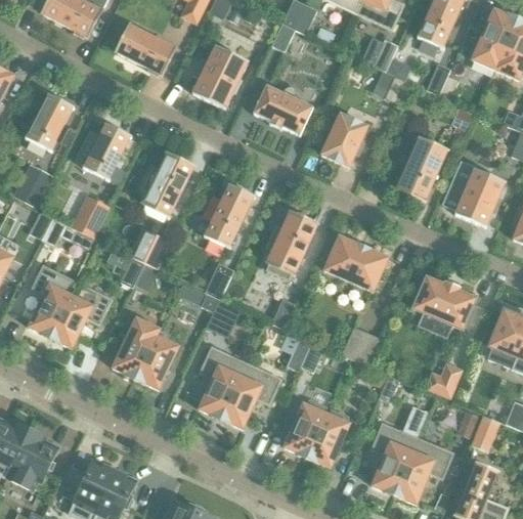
[(49,0),(43,12),(88,36),(101,9),(106,0),(83,0),(49,0)]
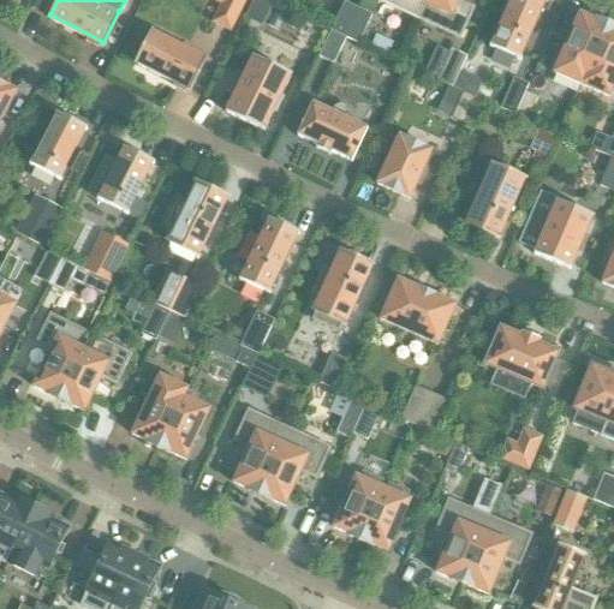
[(222,0),(213,18),(231,27),(244,0),(222,0)]
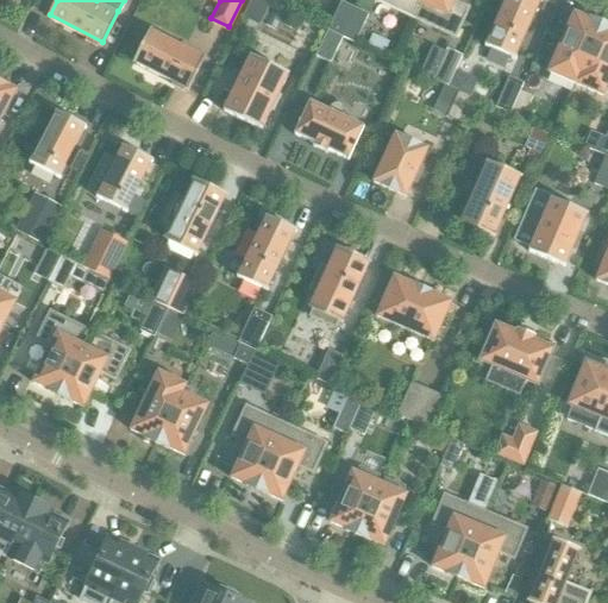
[(251,0),(244,16),(259,23),(270,0),(251,0)]
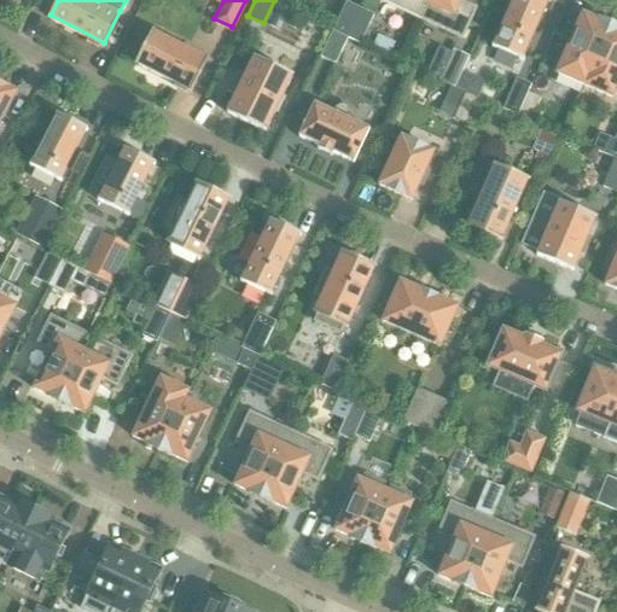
[(345,0),(333,27),(347,33),(361,4),(353,0),(345,0)]
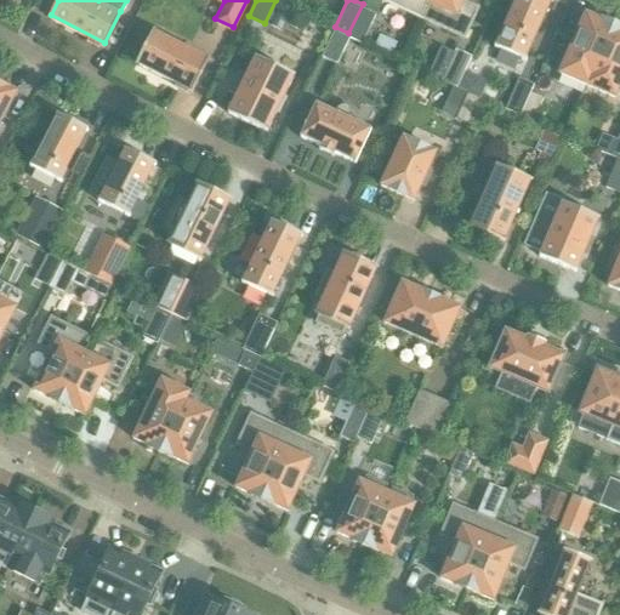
[(393,0),(424,15),(431,0),(393,0)]
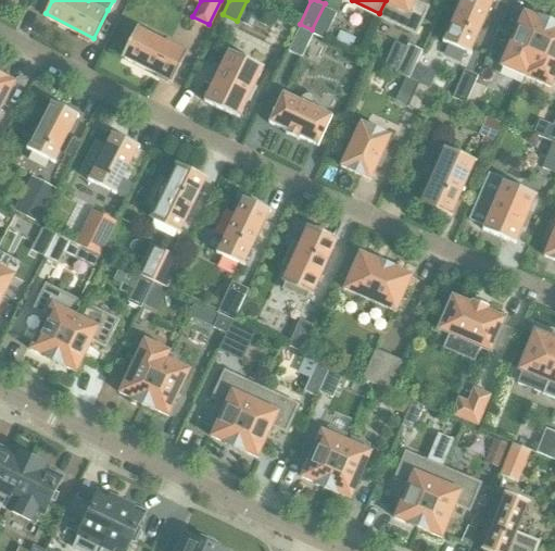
[(386,0),(379,13),(416,30),(428,3),(420,0),(386,0)]
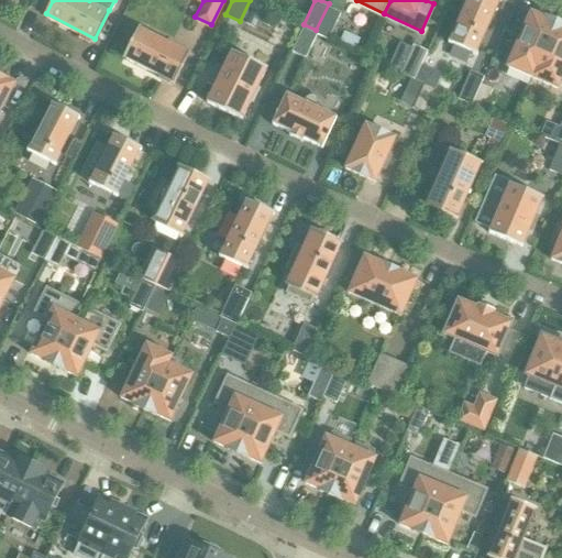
[(448,39),(477,52),(477,50),(476,48),(498,0),(466,0),(450,37),(449,36),(448,39)]
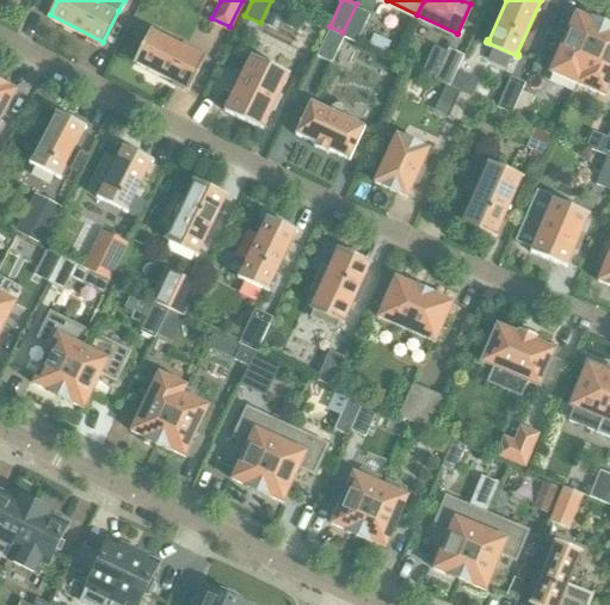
[(370,11),(357,4),(343,32),(344,34),(356,39),(370,11)]
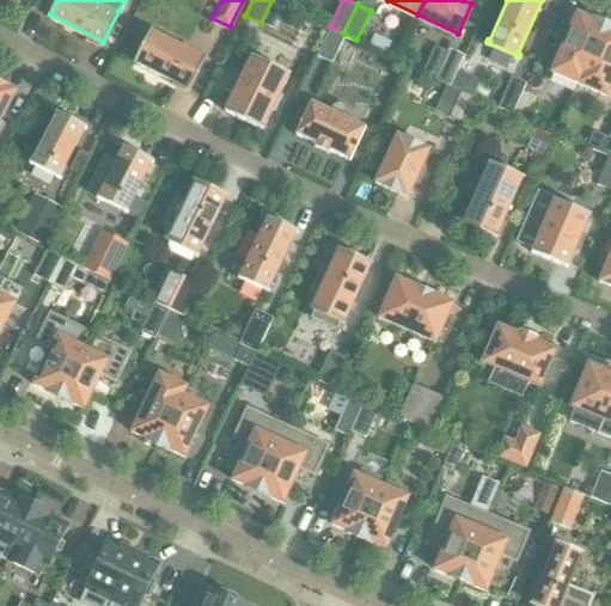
[(551,68),(579,80),(605,20),(593,16),(578,10),(551,68)]
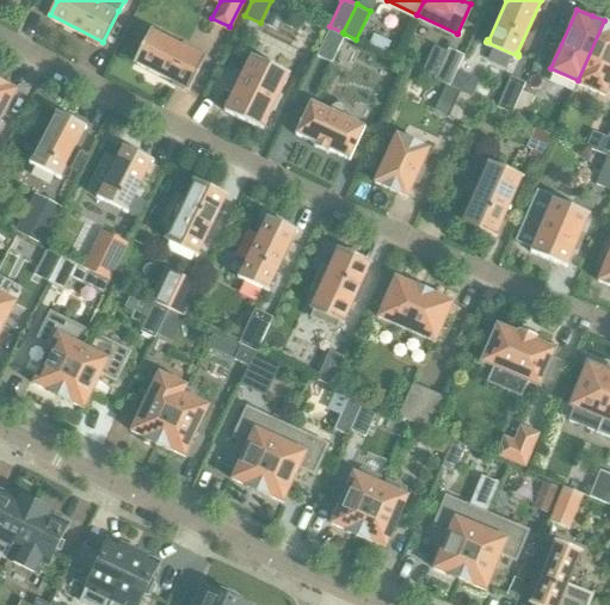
[(609,23),(604,20),(578,80),(605,92),(609,80),(609,23)]
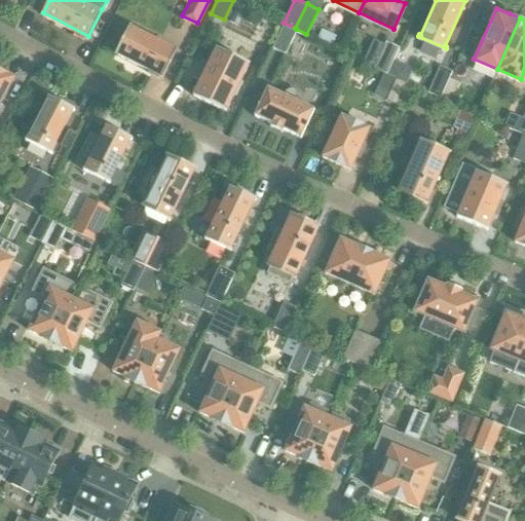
[(295,28),(284,23),(272,44),(286,50),(296,29),(295,28)]
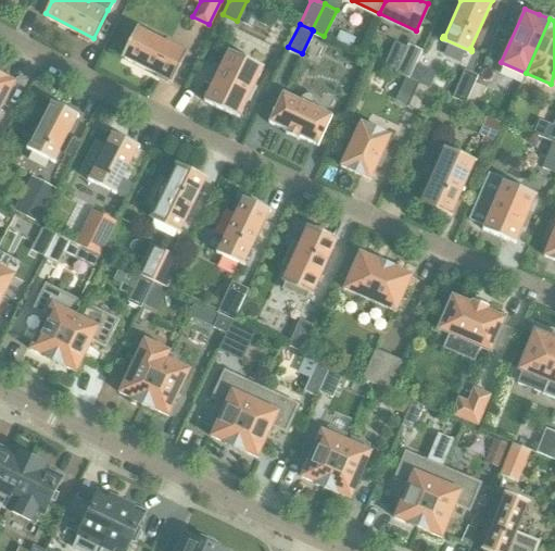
[(138,26),(124,54),(172,78),(186,50),(138,26)]
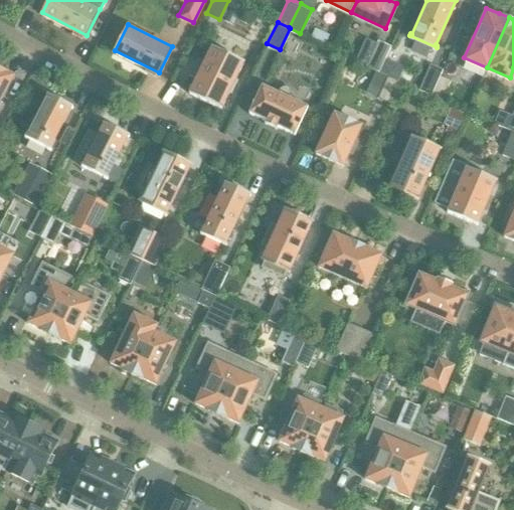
[(378,37),(366,63),(379,69),(391,43),(378,37)]
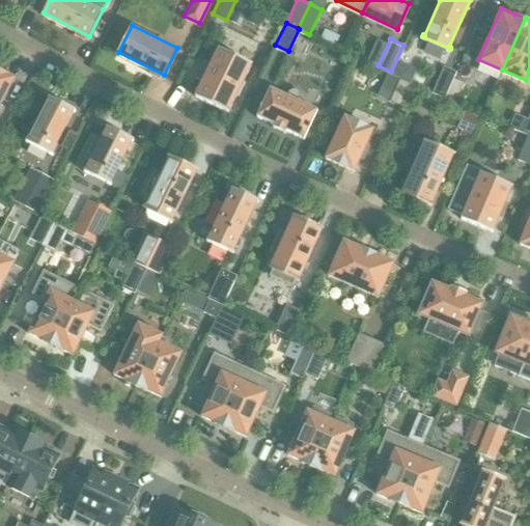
[(203,78),(195,93),(228,110),(252,61),(219,45),(212,60),(204,57),(196,75),(203,78)]
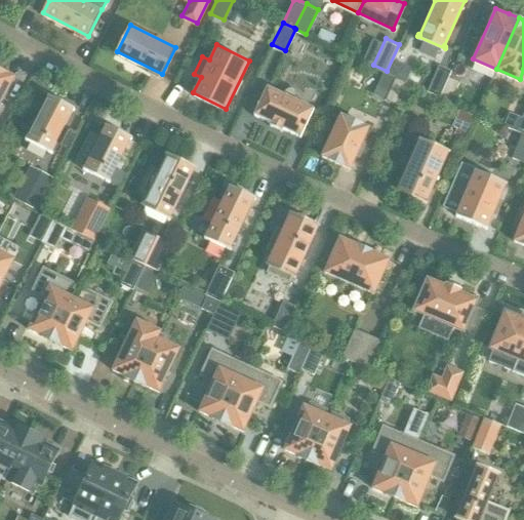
[(427,88),(439,94),(448,74),(451,68),(439,63),(427,88)]
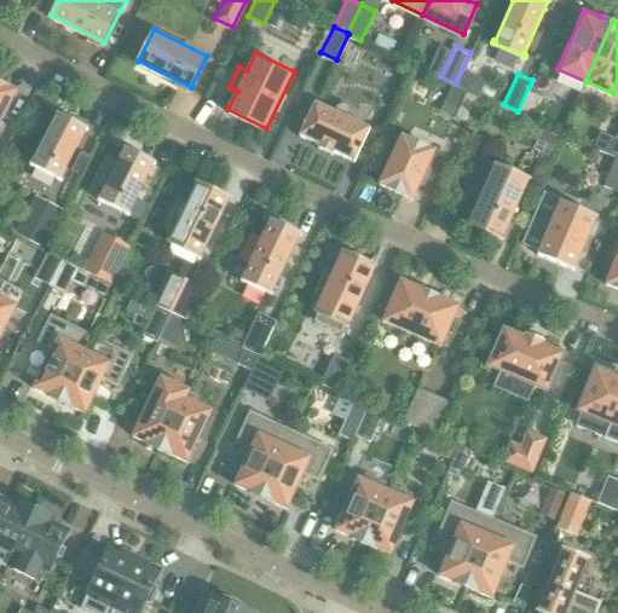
[(0,119),(16,90),(16,91),(17,88),(15,87),(10,85),(9,84),(7,84),(0,79),(0,119)]
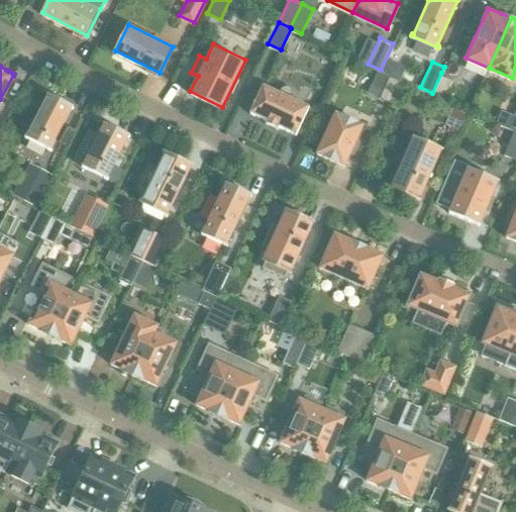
[(441,73),(432,93),(442,98),(452,78),(441,73)]
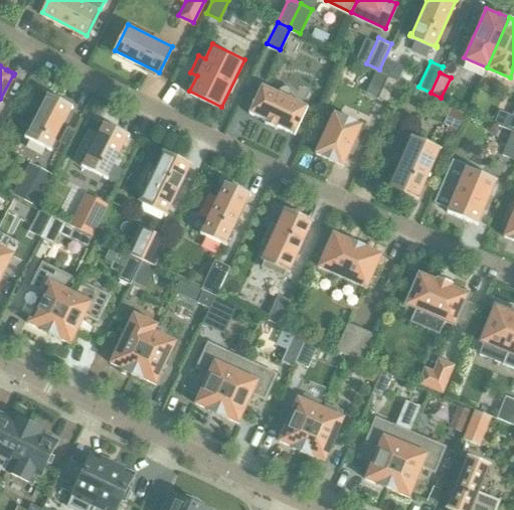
[(399,78),(388,73),(378,96),(389,101),(399,78)]
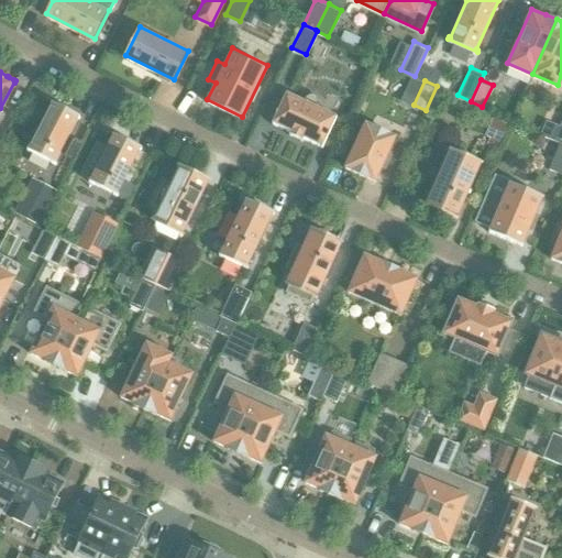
[(313,91),(309,93),(306,95),(305,98),(286,90),(272,121),(322,144),(337,113),(319,105),(320,101),(320,97),(318,94),(313,91)]
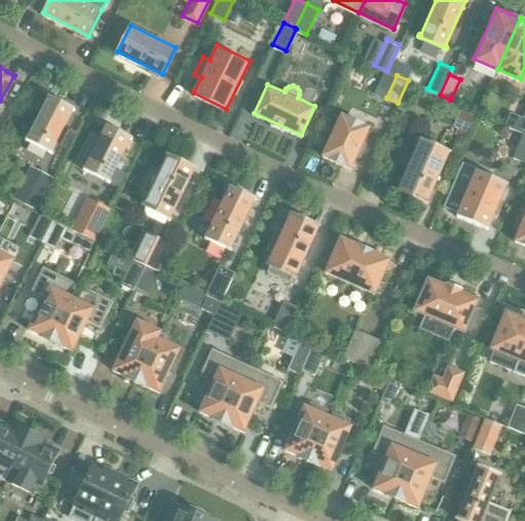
[(75,106),(48,92),(47,95),(49,95),(28,136),(27,136),(26,137),(51,151),(52,149),(51,148),(73,107),(74,108),(75,106)]
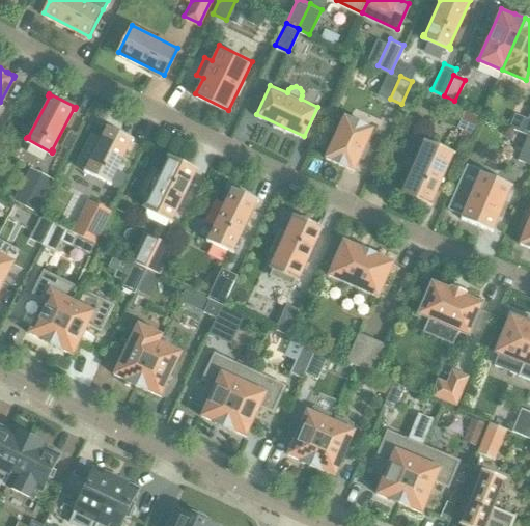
[(464,127),(461,132),(468,135),(471,130),(472,130),(479,115),(468,110),(462,126),(464,127)]
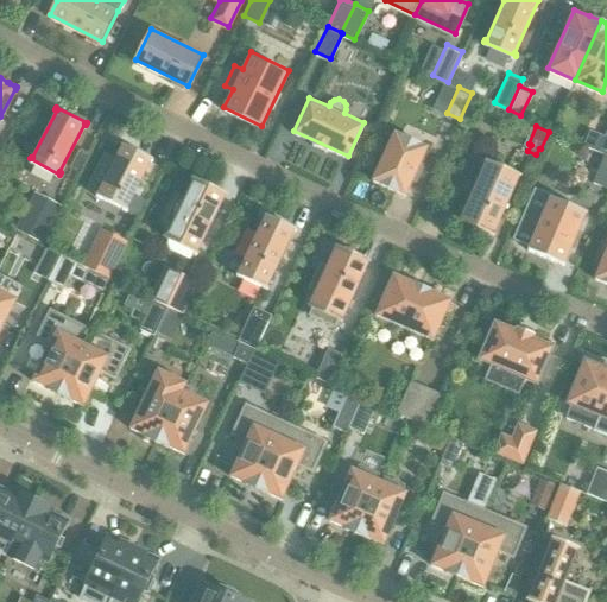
[(583,143),(598,149),(605,133),(590,127),(583,143)]
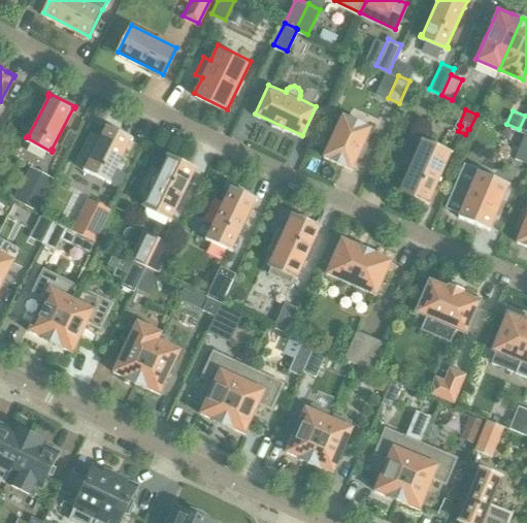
[(371,126),(342,113),(324,155),(352,167),(371,126)]
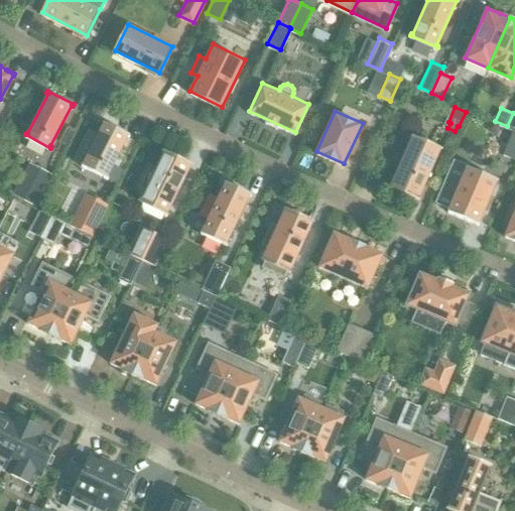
[(89,125),(74,156),(85,161),(84,162),(83,162),(82,163),(108,176),(118,180),(124,167),(114,162),(128,134),(129,134),(130,133),(104,120),(103,121),(104,122),(100,131),(89,125)]
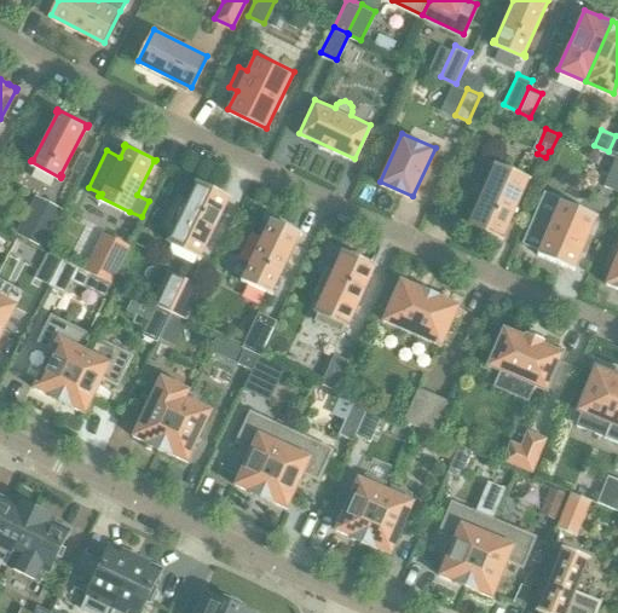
[(617,155),(616,155),(605,183),(617,189),(617,155)]
